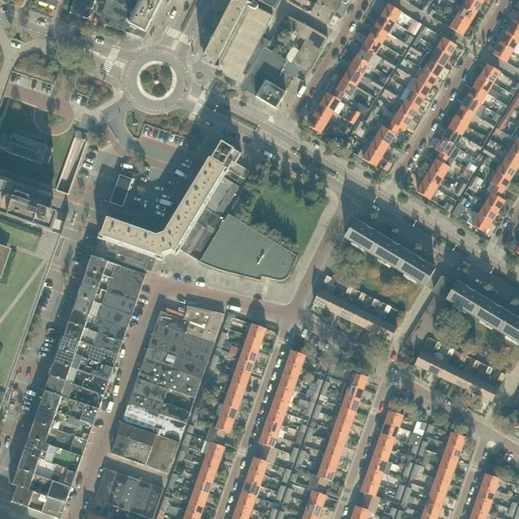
[(75,0),(73,8),(72,7),(71,9),(72,9),(71,13),(72,13),(83,17),(87,18),(91,8),(93,9),(95,2),(105,5),(107,0),(75,0)]
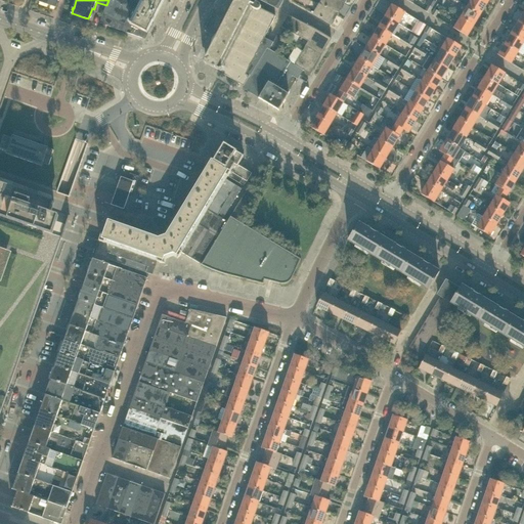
[(108,0),(106,5),(103,15),(100,23),(141,38),(142,38),(162,0),(108,0)]
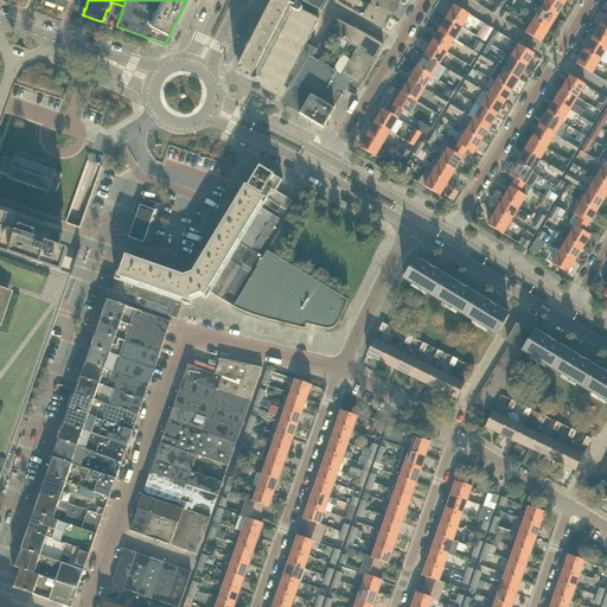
[(293,5),(285,1),(282,0),(276,0),(259,36),(259,37),(256,43),(257,46),(253,53),(249,55),(247,61),(246,61),(240,74),(253,81),(261,84),(260,87),(261,87),(278,97),(282,100),(289,89),(286,85),(307,44),(319,19),(302,11),(302,7),(302,6),(300,5),(296,2),(294,1),(293,5)]
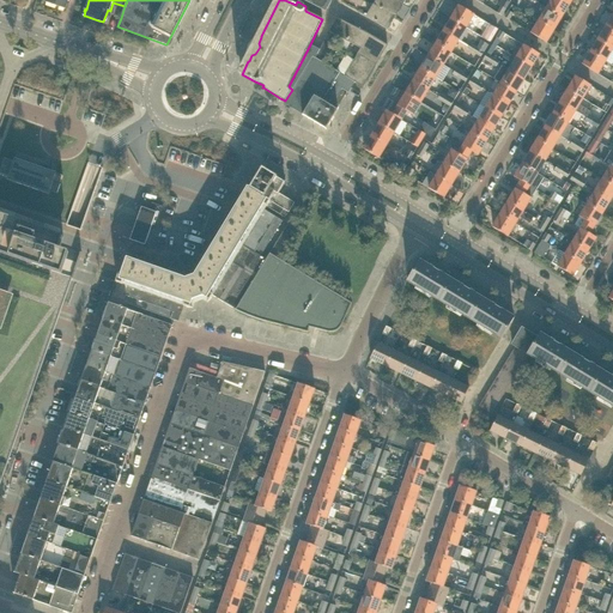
[(303,0),(327,12),(333,0),(332,0),(303,0)]
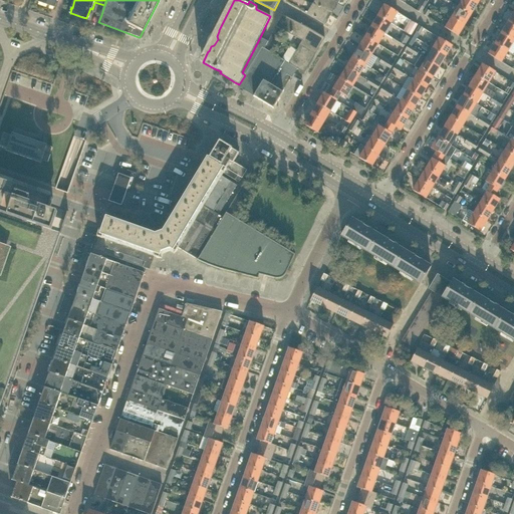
[(331,14),(337,4),(331,0),(315,0),(314,3),(331,14)]
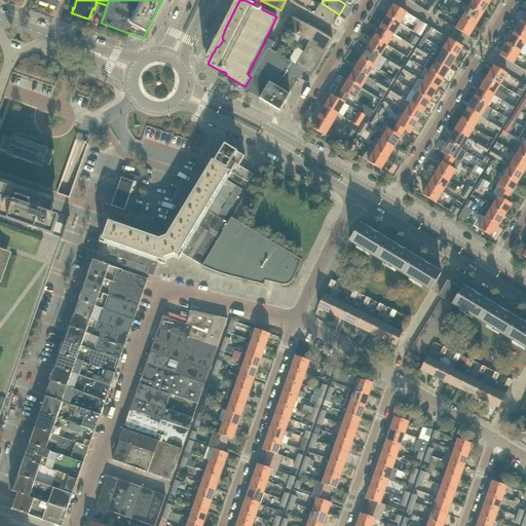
[(482,15),(489,4),(481,0),(473,0),(470,7),(482,15)]
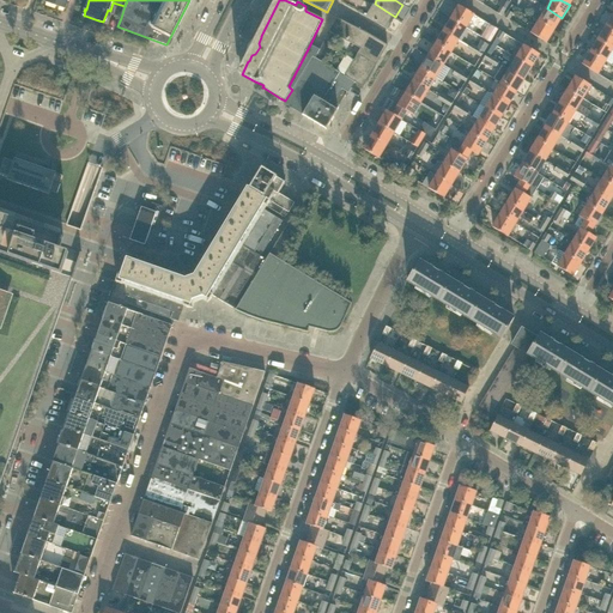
[(388,29),(395,17),(375,4),(368,17),(388,29)]
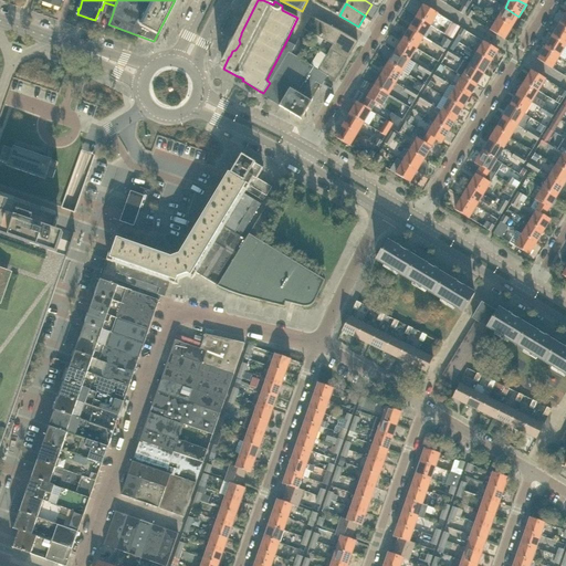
[(442,17),(438,14),(423,6),(417,17),(431,25),(436,19),(440,21),(442,17)]
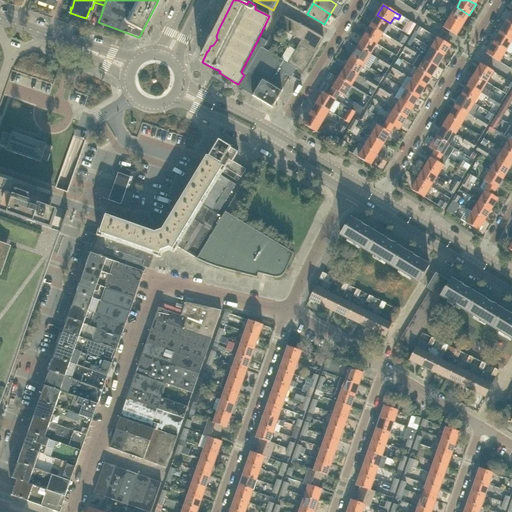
[(463,25),(469,15),(457,7),(450,17),(463,25)]
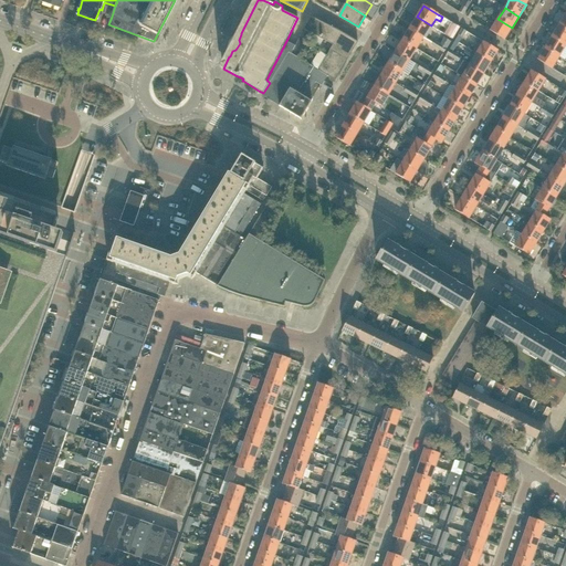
[(358,42),(342,32),(311,17),(301,35),(308,39),(312,33),(334,45),(332,50),(333,51),(333,52),(345,59),(347,60),(352,53),(358,42)]
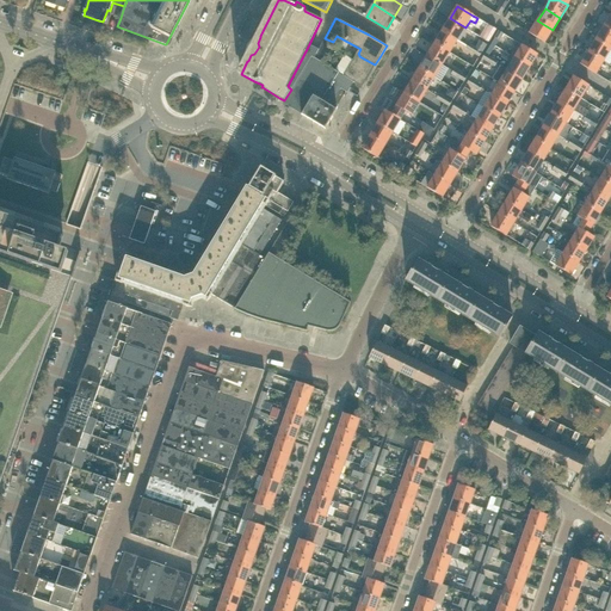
[(457,41),(466,28),(450,18),(443,31),(457,41)]
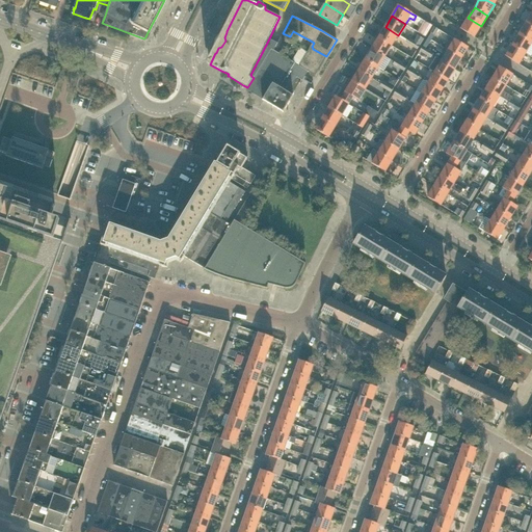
[(474,37),(481,26),(468,18),(461,29),(474,37)]
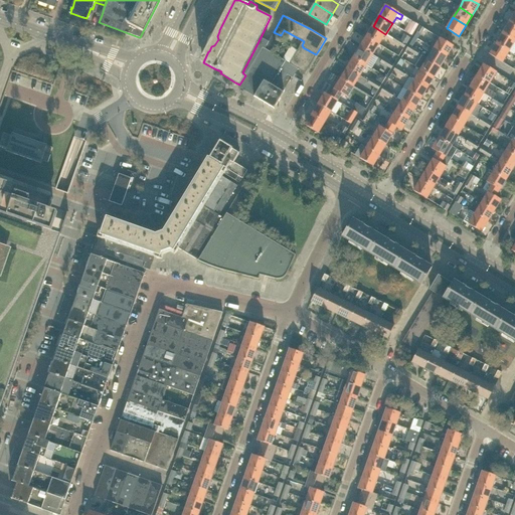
[(411,35),(418,24),(414,22),(407,33),(411,35)]
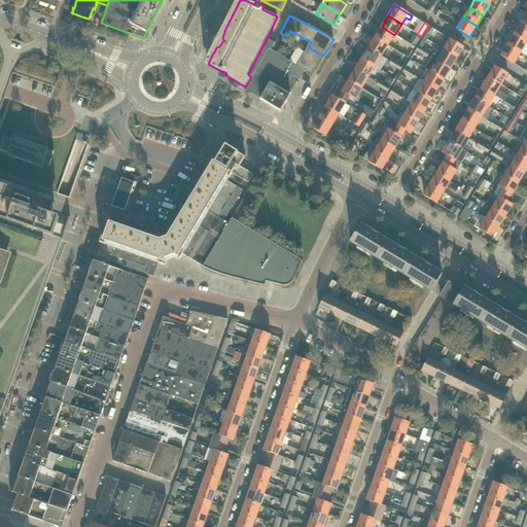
[(526,41),(526,27),(521,24),(515,34),(526,41)]
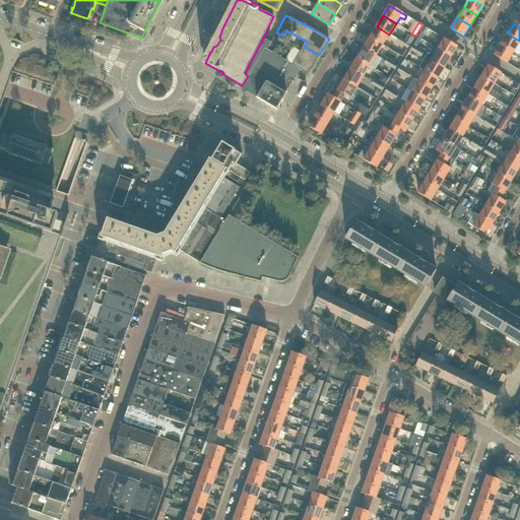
[(383,45),(389,35),(377,26),(370,37),(383,45)]
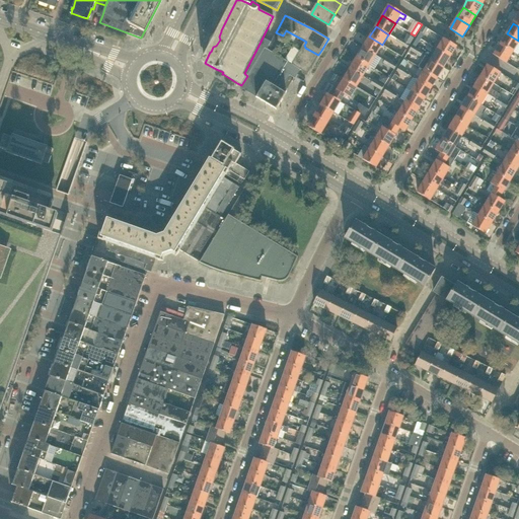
[(409,46),(409,47),(415,36),(409,33),(404,41),(401,45),(408,48),(409,46)]
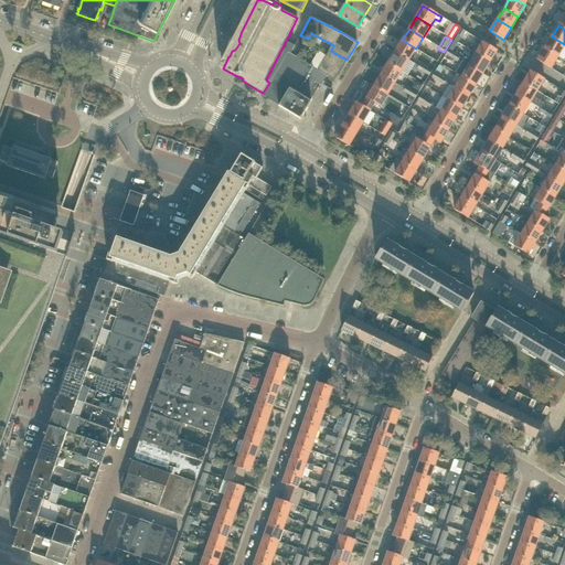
[(558,56),(564,45),(564,44),(552,36),(544,48),(558,56)]
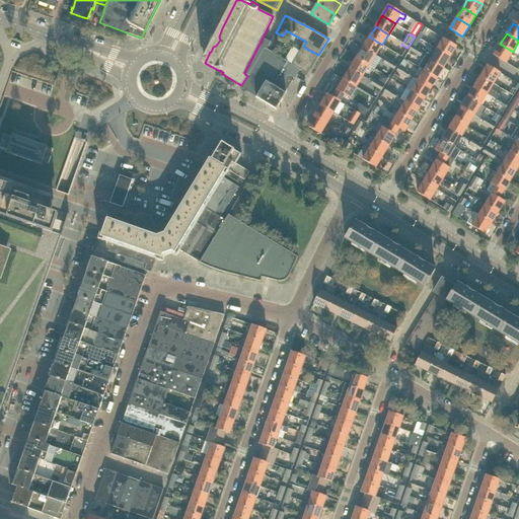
[(277,48),(282,38),(275,34),(271,43),(270,45),(277,48)]
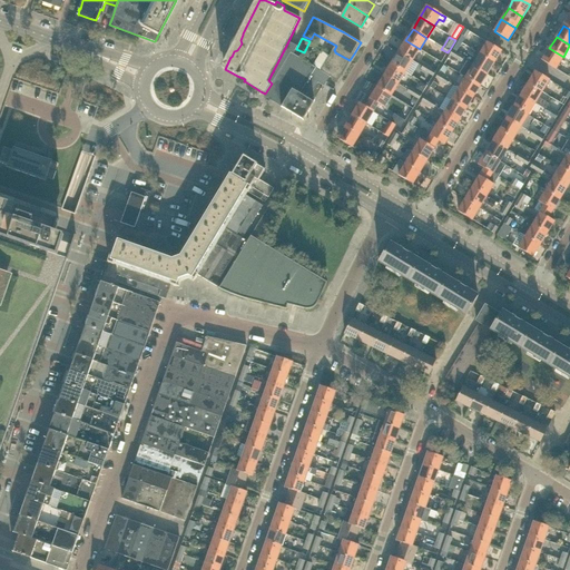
[(413,61),(420,49),(405,40),(399,52),(413,61)]
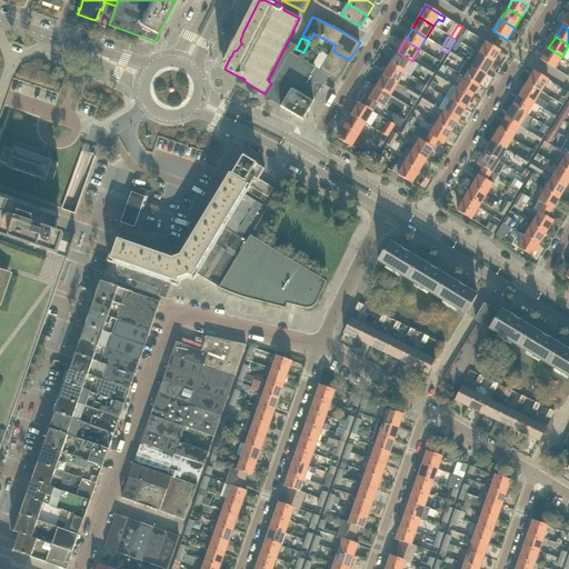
[(296,49),(297,47),(288,41),(268,80),(271,83),(265,93),(282,105),(292,89),(313,102),(329,76),(320,71),(300,59),(303,52),(296,49)]
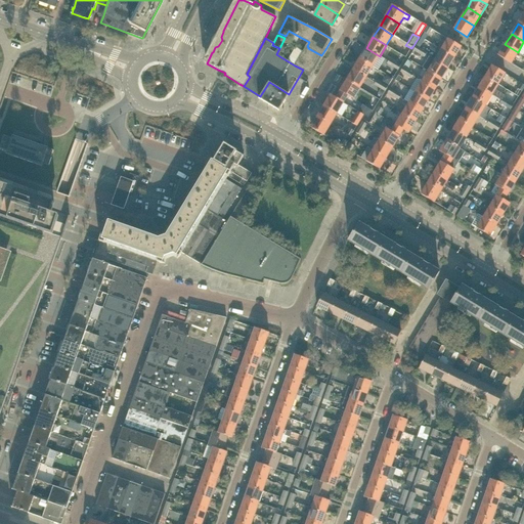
[(454,57),(462,47),(448,39),(441,50),(454,57)]
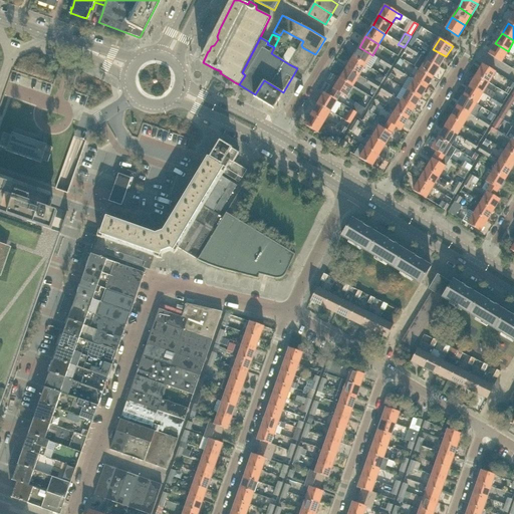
[(502,62),(508,51),(495,43),(489,54),(502,62)]
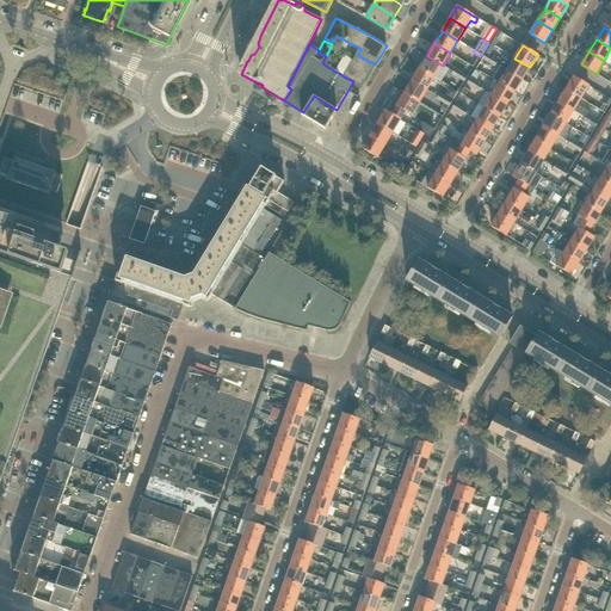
[(434,78),(443,66),(427,56),(420,68),(434,78)]
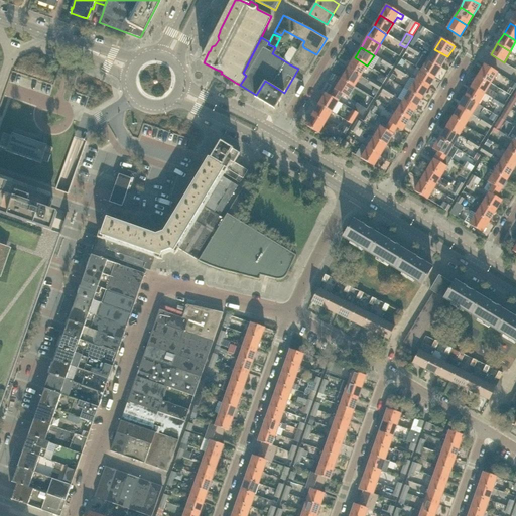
[(441,68),(447,56),(434,49),(428,59),(441,68)]
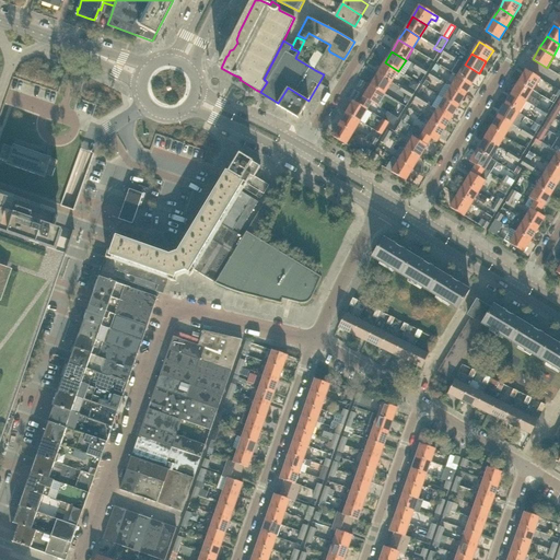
[(331,80),(340,65),(324,55),(315,70),(324,74),(331,80)]
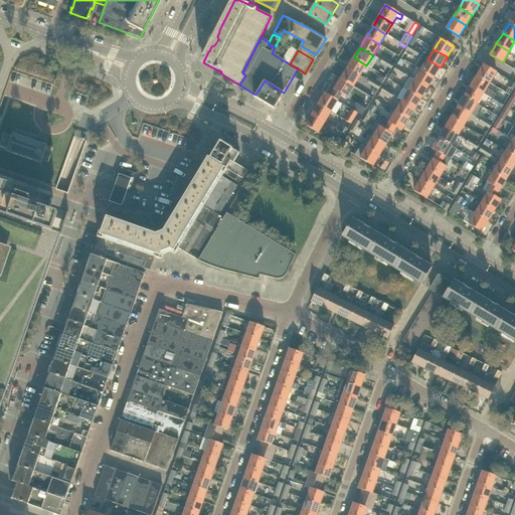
[(360,75),(366,65),(354,57),(347,68),(360,75)]
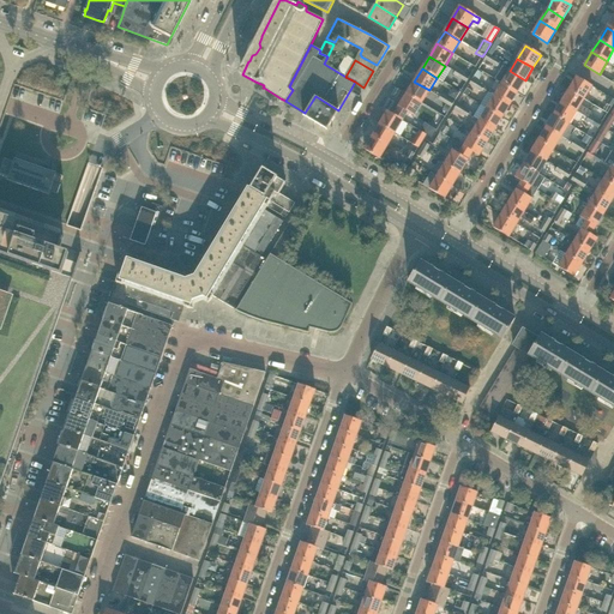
[(517,92),(525,80),(510,71),(503,83),(517,92)]
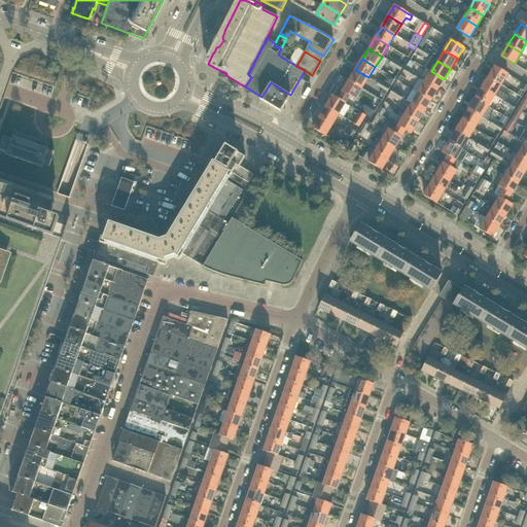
[(501,84),(508,74),(495,66),(488,77),(501,84)]
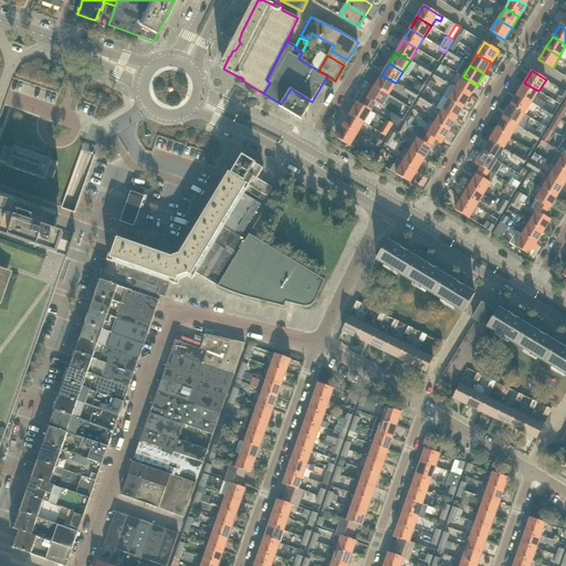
[(389,95),(396,83),(381,75),(375,86),(389,95)]
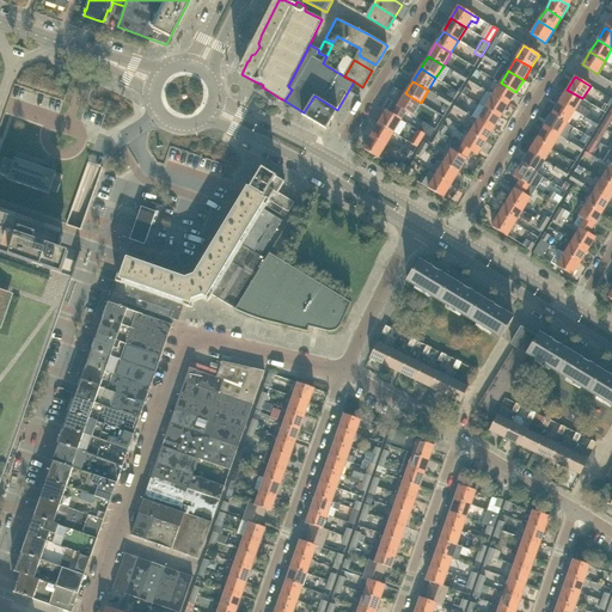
[(508,105),(515,92),(501,83),(494,96),(508,105)]
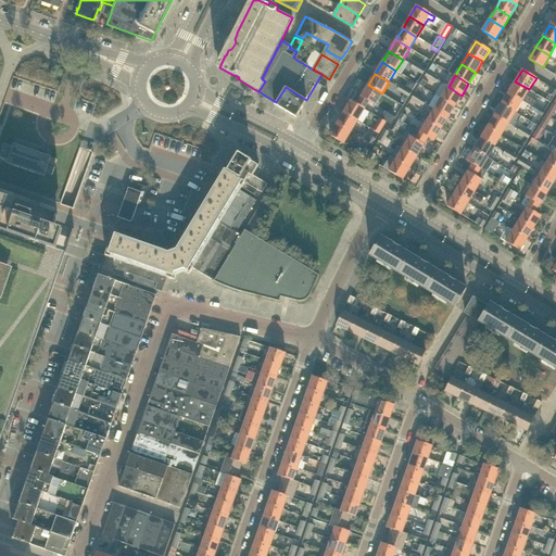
[(538,111),(539,109),(540,108),(538,106),(539,104),(535,102),(535,101),(526,95),(529,89),(515,81),(508,92),(522,101),(532,106),(531,109),(536,112),(538,111)]
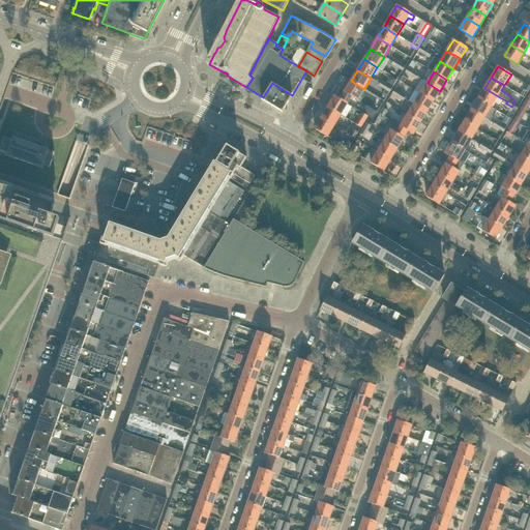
[(46,90),(54,92),(56,82),(48,80),(46,90)]
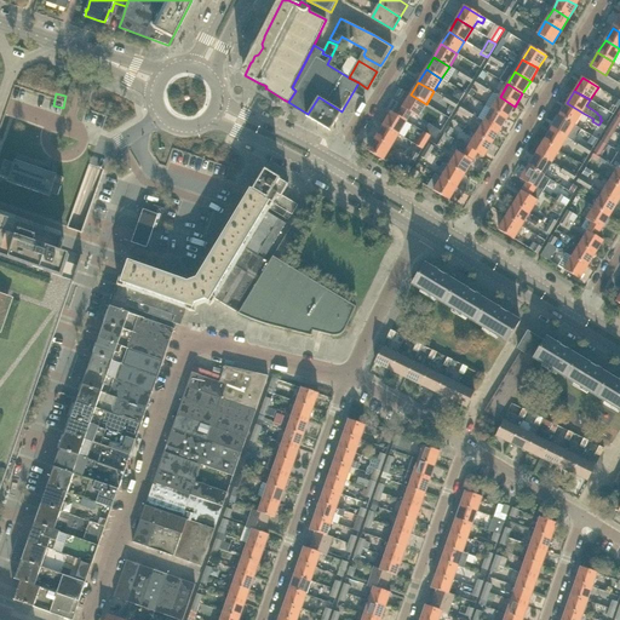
[(418,118),(426,104),(411,95),(403,108),(399,116),(407,121),(412,114),(418,118)]
